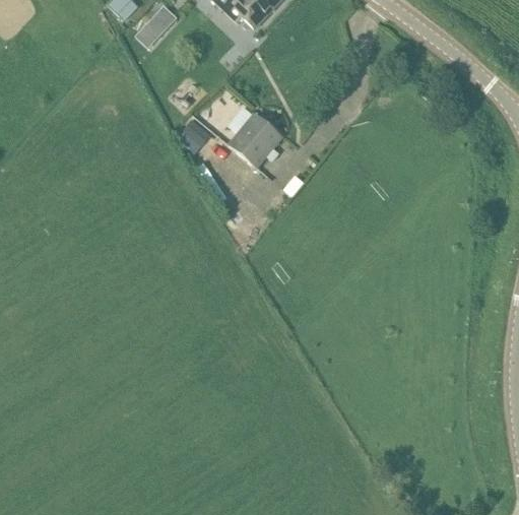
[(111,0),(109,3),(125,18),(133,10),(121,0),(111,0)]
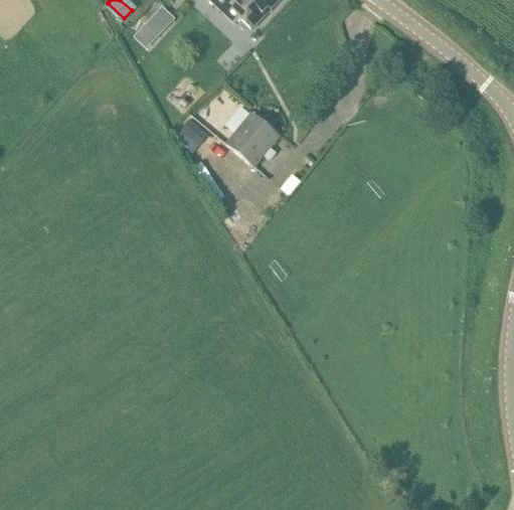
[(212,0),(235,21),(240,16),(251,26),(277,0),(212,0)]
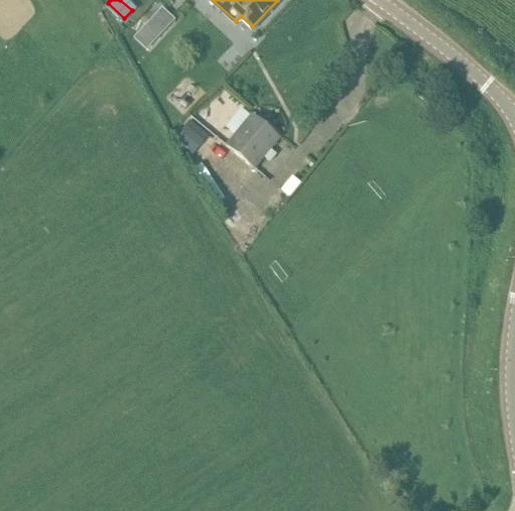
[(162,5),(133,35),(145,46),(174,16),(162,5)]
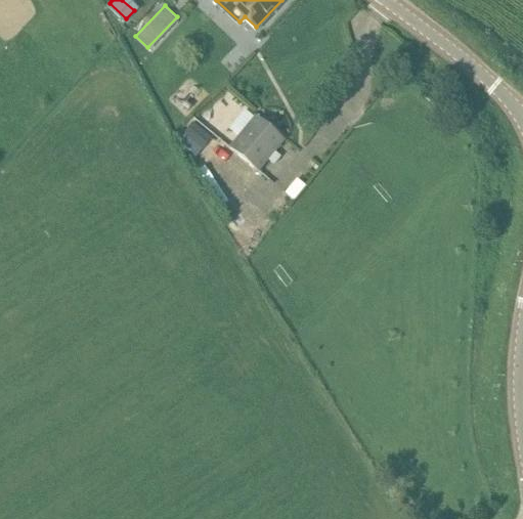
[(286,136),(256,112),(229,144),(259,169),(286,136)]
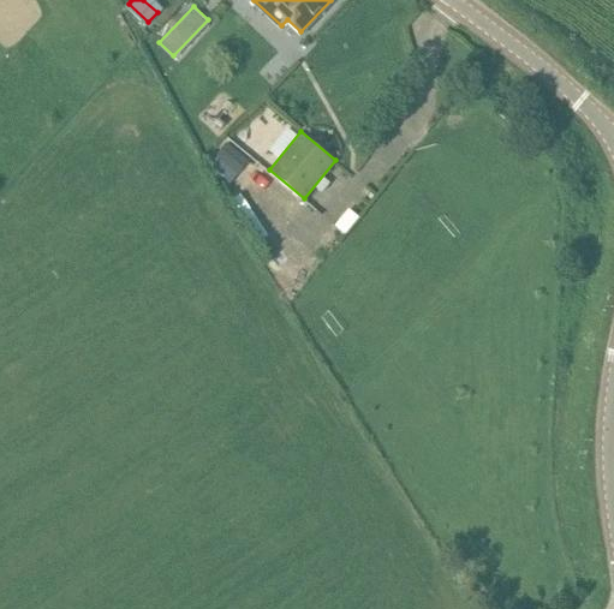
[(219,155),(238,171),(249,157),(227,139),(216,153),(219,155)]
